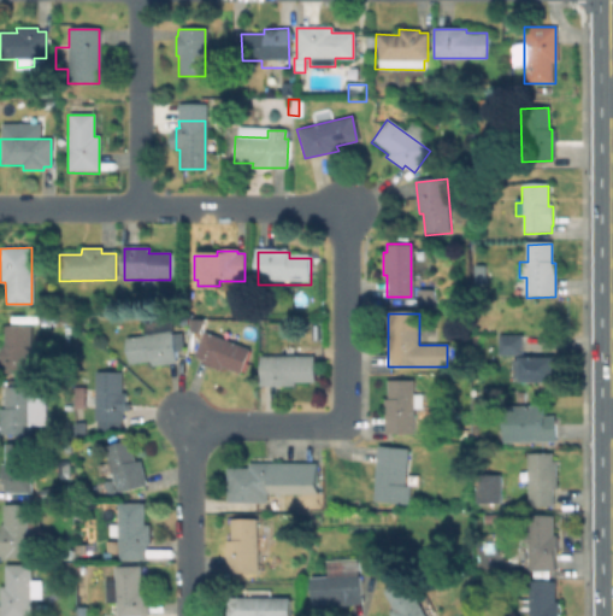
[(168,320),(176,362),(151,367),(149,361),(128,364),(124,339),(143,335),(142,324),(168,320)]
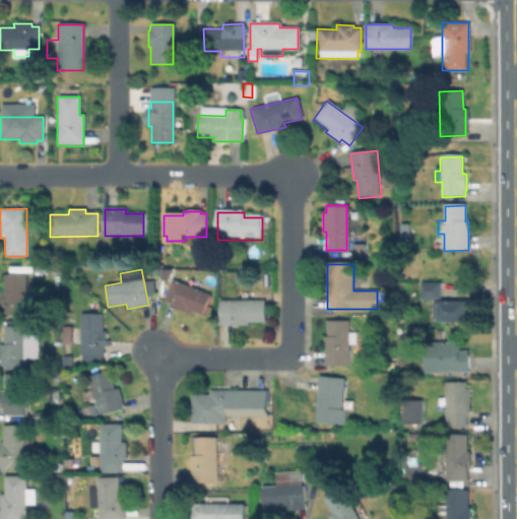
[(24,274),(24,315),(2,315),(2,274),(24,274)]
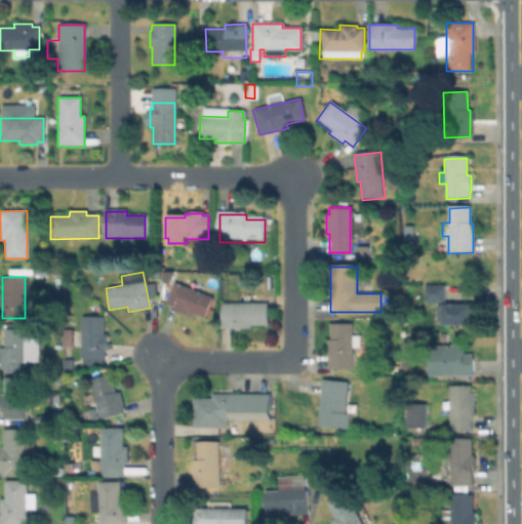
[(211,297),(203,318),(186,311),(184,314),(170,308),(171,306),(164,303),(173,281),(211,297)]
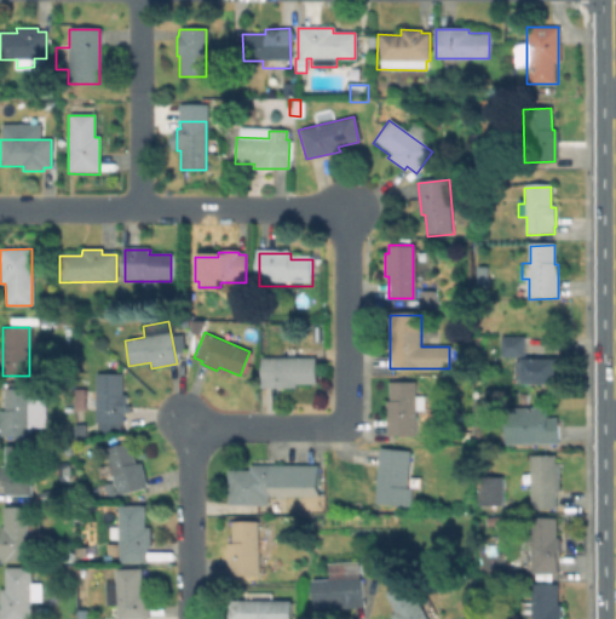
[(524,337),(524,357),(500,357),(500,337),(524,337)]
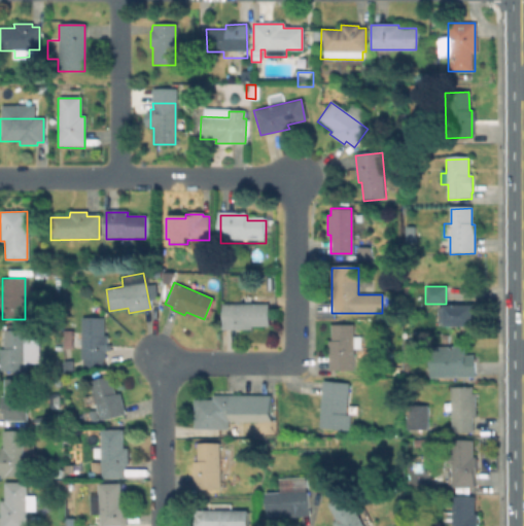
[(267,305),(268,326),(250,326),(250,329),(222,329),(221,305),(267,305)]
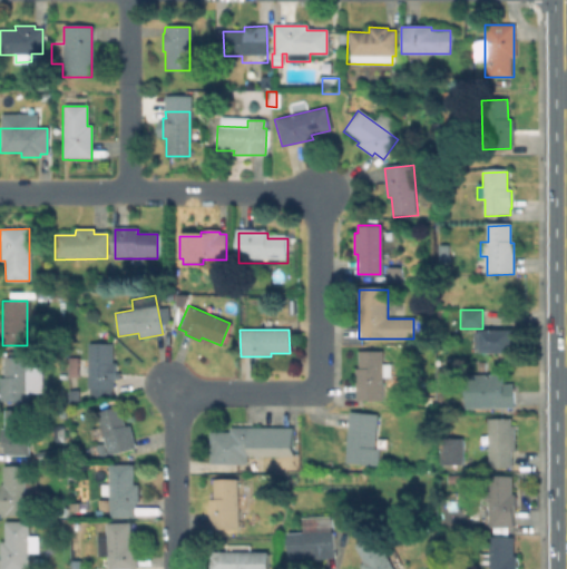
[(511,331),(511,354),(476,354),(476,331),(511,331)]
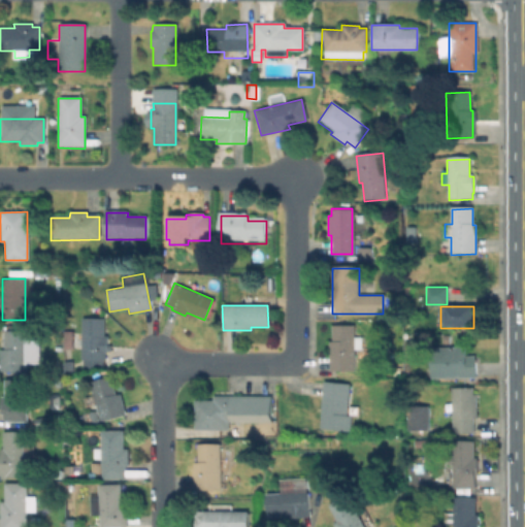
[(109,337),(109,354),(104,354),(104,361),(81,361),(81,318),(104,319),(104,337),(109,337)]
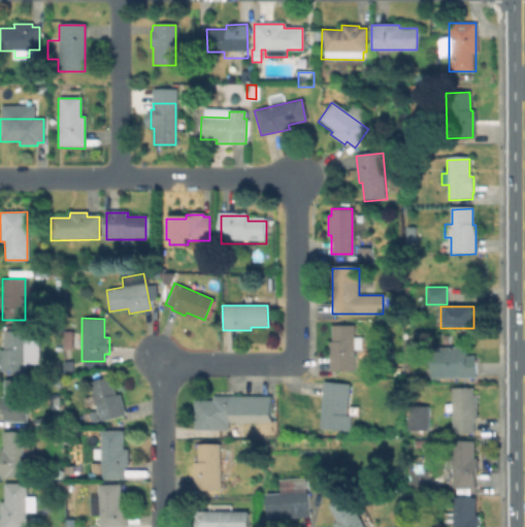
[(363,338),(362,351),(355,351),(355,372),(331,372),(330,341),(333,341),(333,327),(354,327),(354,338),(363,338)]
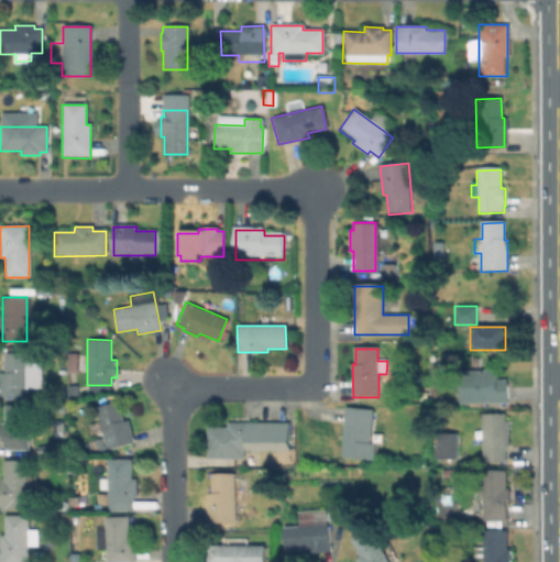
[(28,354),(28,396),(0,396),(0,373),(4,373),(4,354),(28,354)]
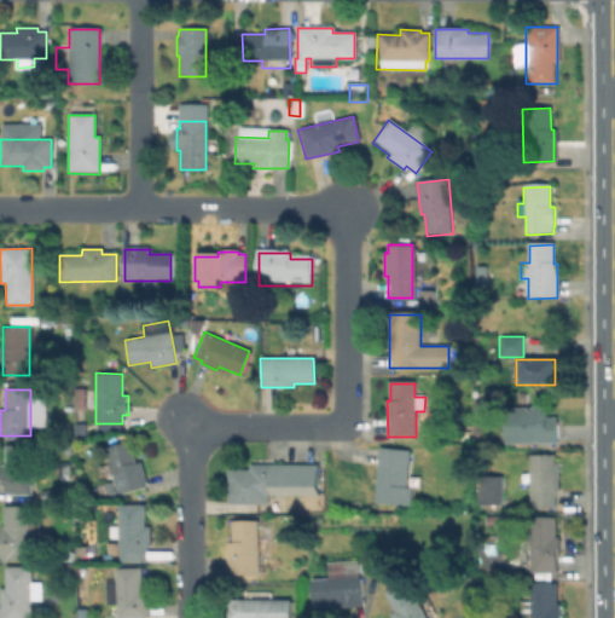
[(547,408),(549,423),(558,422),(560,444),(506,445),(505,409),(547,408)]
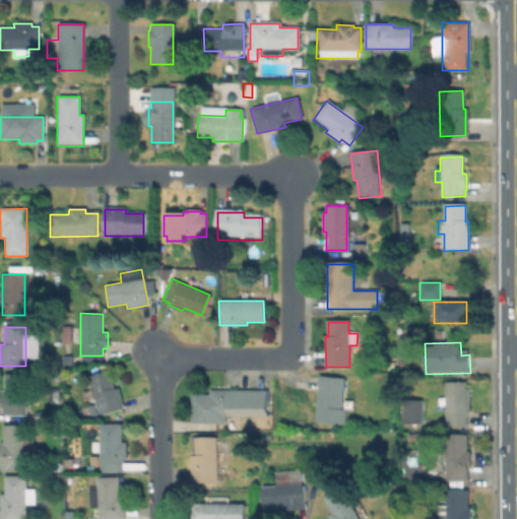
[(26,375),(25,415),(3,415),(3,409),(0,408),(1,391),(4,391),(4,374),(26,375)]
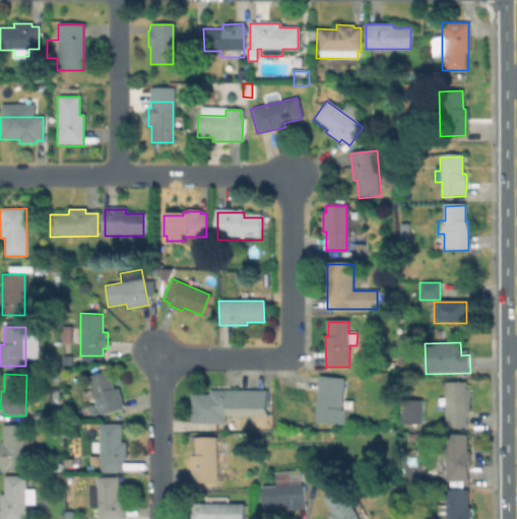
[(106,374),(111,389),(117,387),(124,408),(100,416),(87,380),(106,374)]
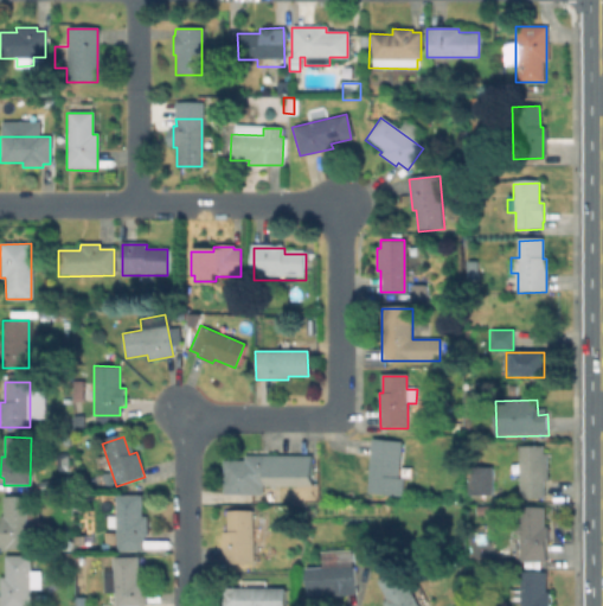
[(401,479),(398,496),(366,492),(371,440),(399,442),(396,478),(401,479)]
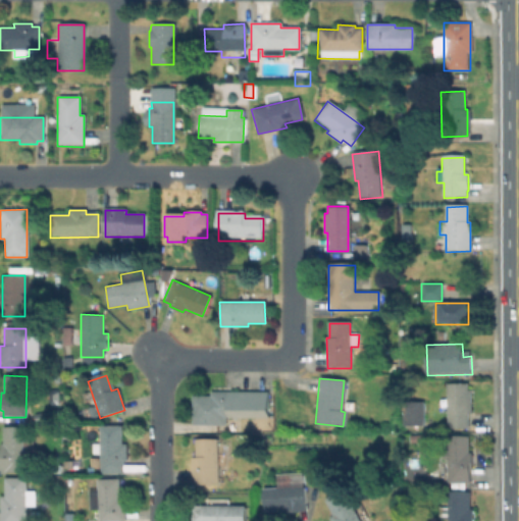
[(468,384),(468,391),(472,391),(472,414),(469,414),(469,428),(448,429),(448,384),(468,384)]
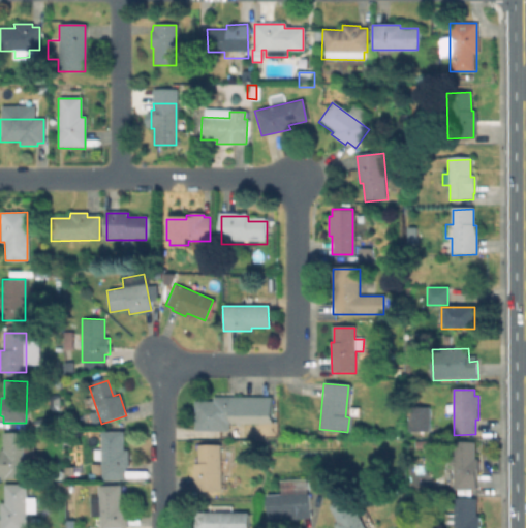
[(272,400),(272,425),(228,425),(228,432),(196,432),(196,403),(216,403),(216,399),(272,400)]
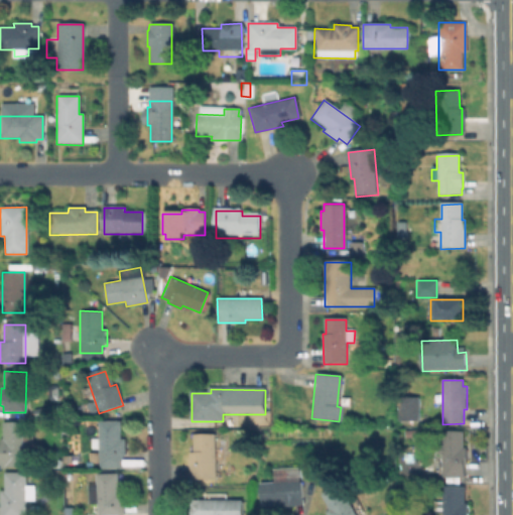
[(419,398),(419,420),(399,421),(399,398),(419,398)]
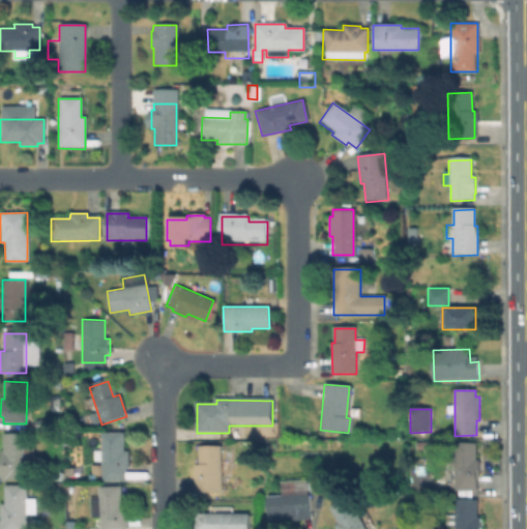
[(123,433),(122,451),(127,451),(127,469),(124,469),(124,481),(101,481),(101,465),(93,465),(93,450),(100,450),(100,433),(123,433)]
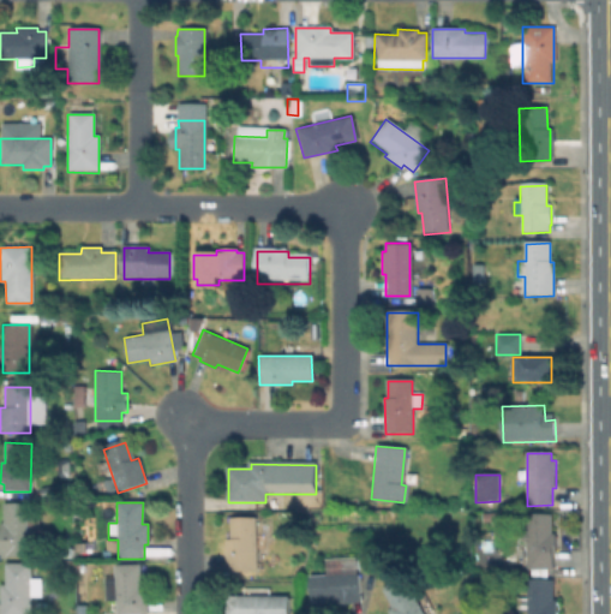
[(29,504),(28,556),(0,556),(0,524),(3,524),(3,504),(29,504)]
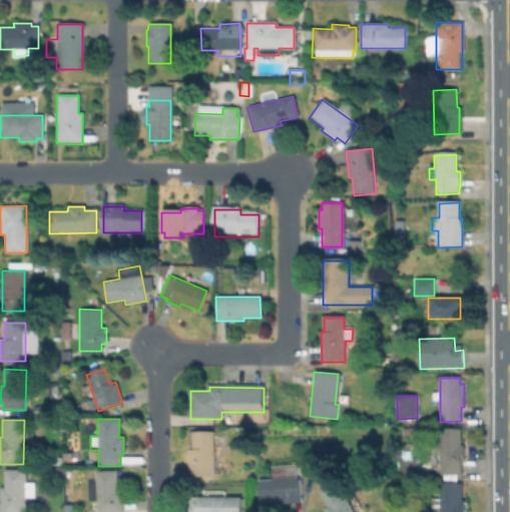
[(462,430),(461,477),(439,477),(439,430),(462,430)]
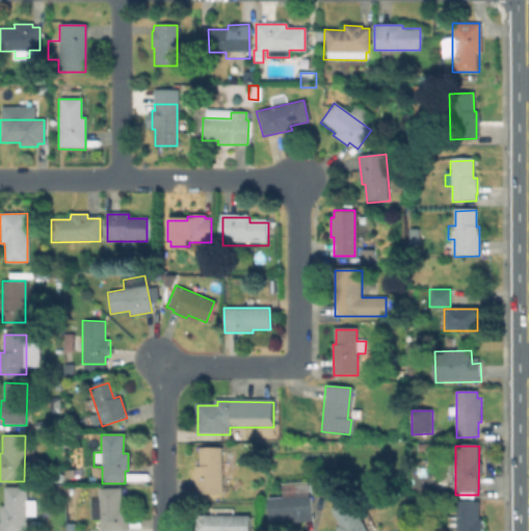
[(220,448),(221,494),(195,494),(195,467),(200,467),(200,448),(220,448)]
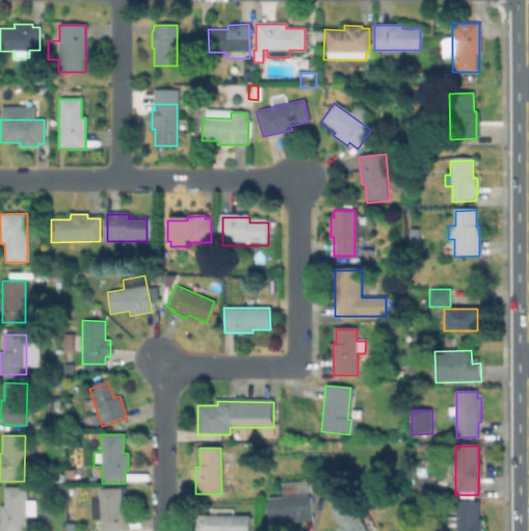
[(310,483),(313,522),(290,524),(290,520),(273,522),(271,500),(286,499),(285,485),(310,483)]
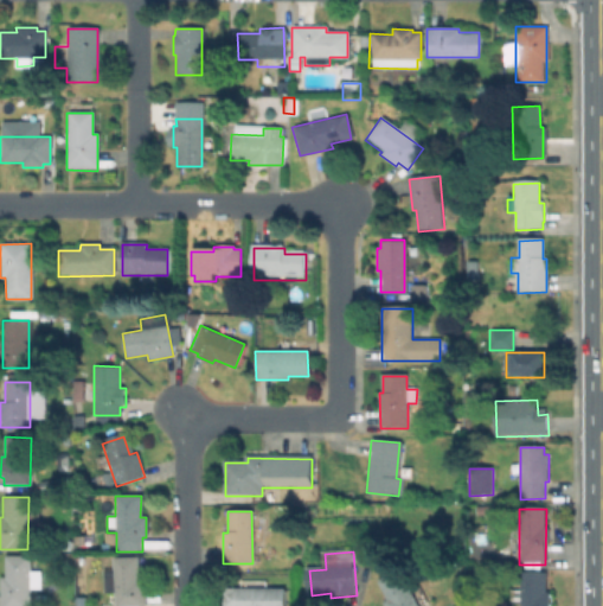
[(38,572),(38,589),(29,589),(27,605),(0,605),(0,578),(4,578),(4,556),(30,556),(30,572),(38,572)]
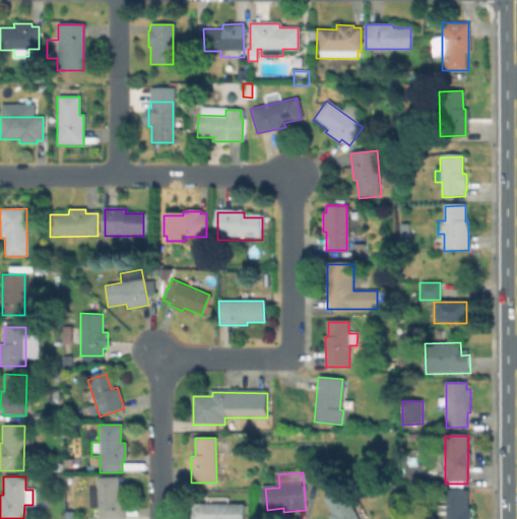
[(119,477),(119,497),(123,496),(124,518),(98,518),(98,505),(90,506),(89,491),(97,491),(97,478),(119,477)]
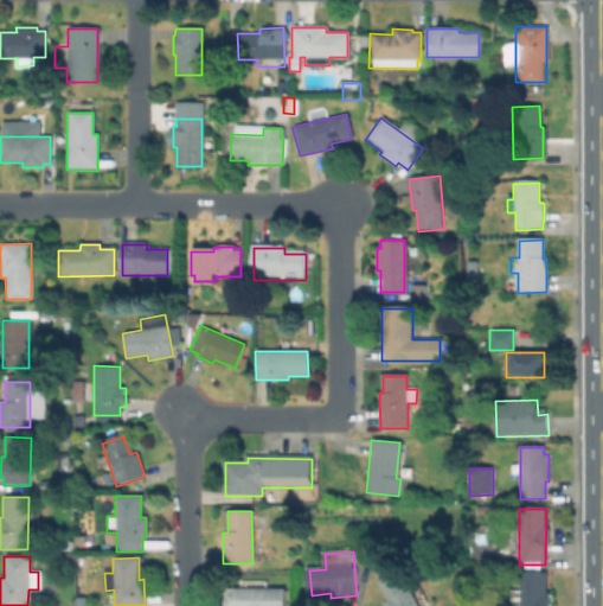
[(384,605),(384,604),(389,601),(378,582),(402,571),(418,605),(384,605)]
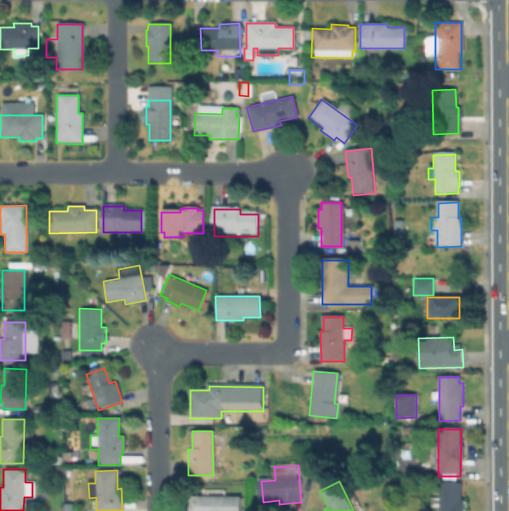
[(460,483),(460,499),(461,499),(461,510),(438,510),(438,506),(429,506),(429,497),(437,497),(437,483),(460,483)]
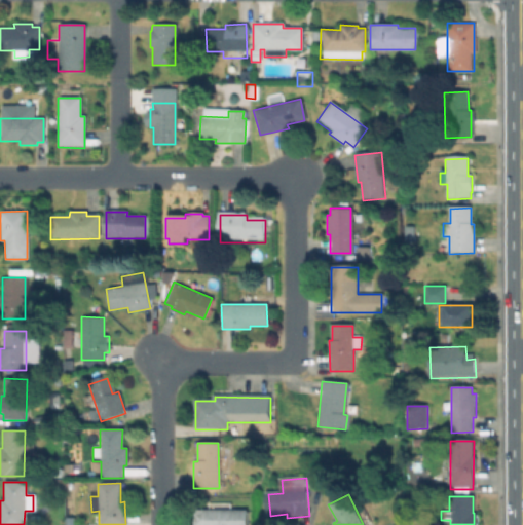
[(250,511),(250,524),(192,524),(192,511),(250,511)]
